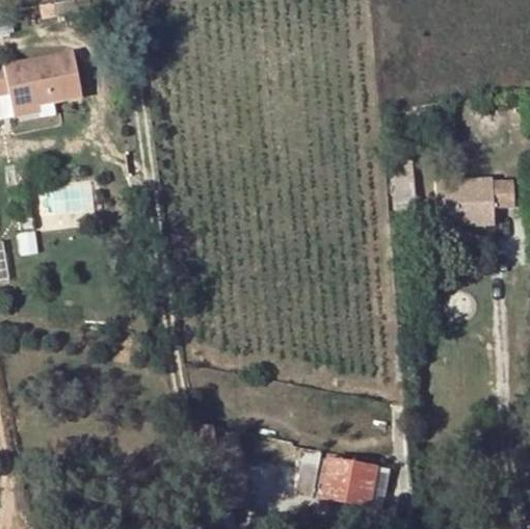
[(8,80),(14,108),(41,103),(82,96),(74,51),(0,63),(0,93),(4,93),(2,81),(8,80)]
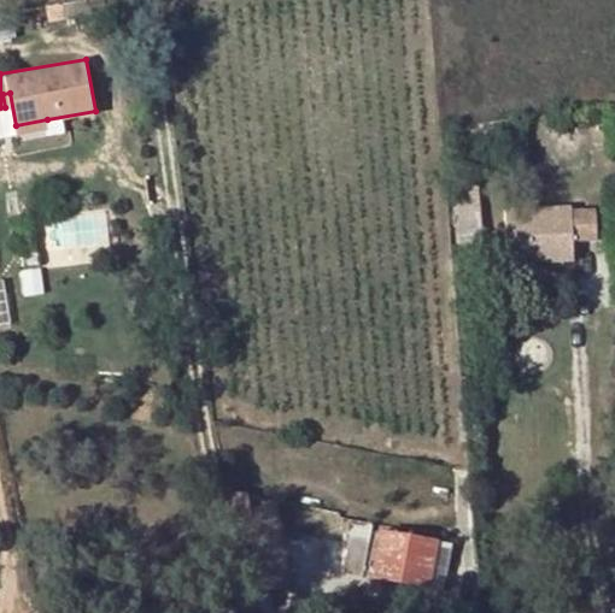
[(47,119),(16,125),(18,135),(48,130),(47,119)]
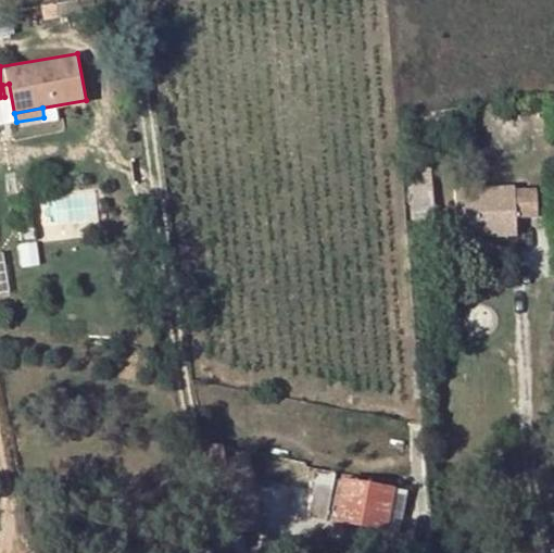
[(412,184),(415,220),(436,218),(432,183),(412,184)]
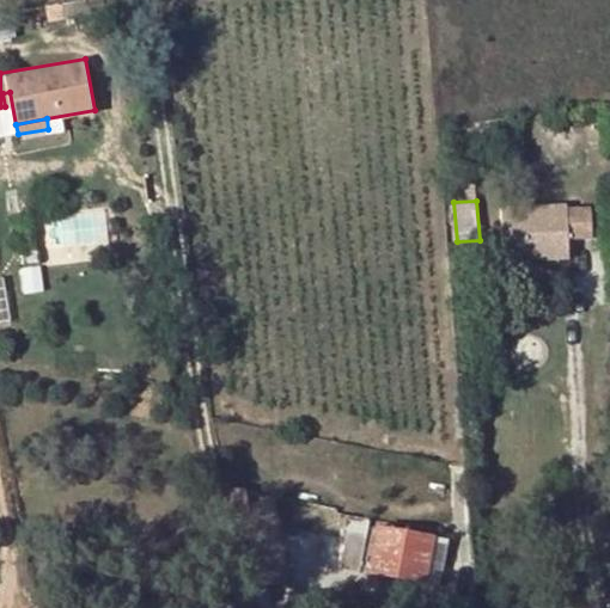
[(505,208),(507,258),(563,257),(561,207),(505,208)]
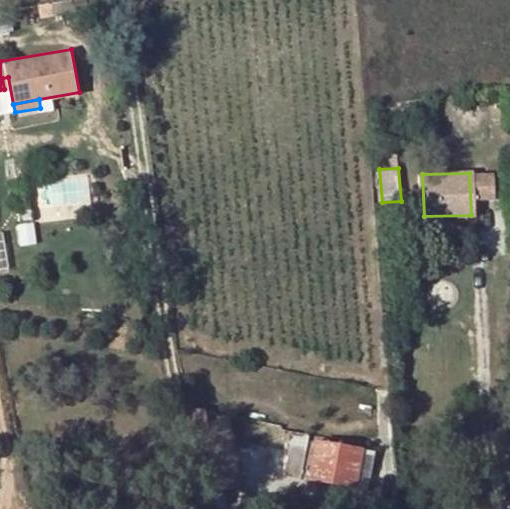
[(486,176),(470,176),(470,197),(487,196),(486,176)]
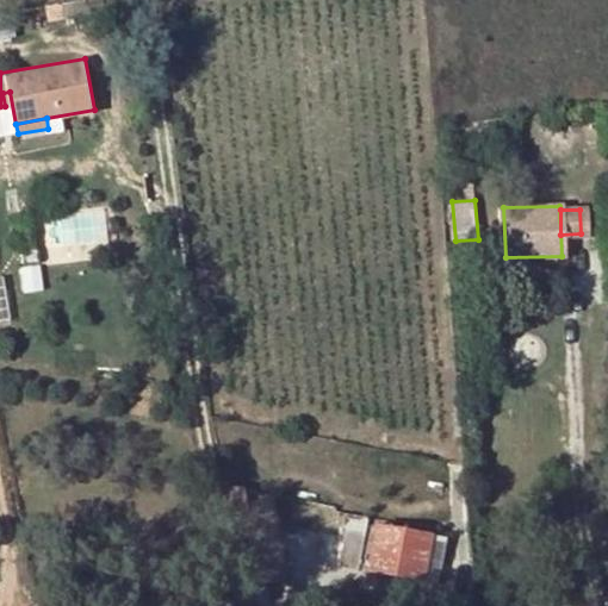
[(236,504),(252,501),(248,485),(231,481),(236,504)]
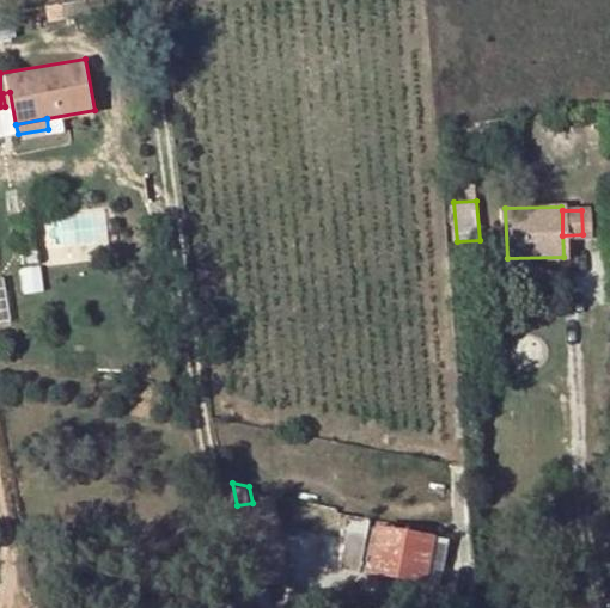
[(237,505),(254,578),(291,583),(297,584),(275,498),(252,503),(237,505)]
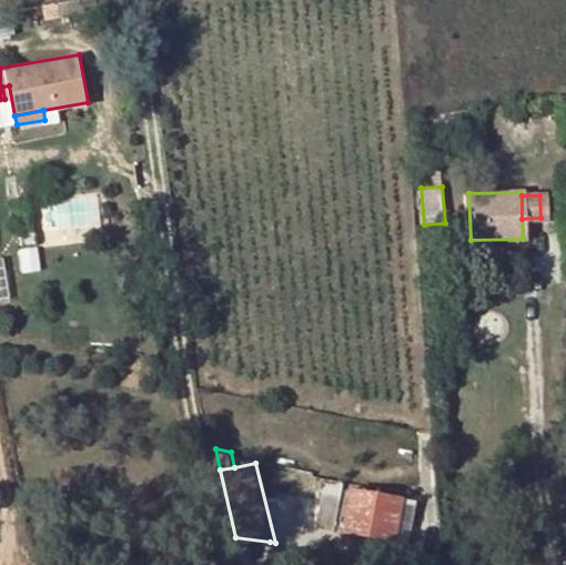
[(351,486),(343,526),(397,537),(404,496),(351,486)]
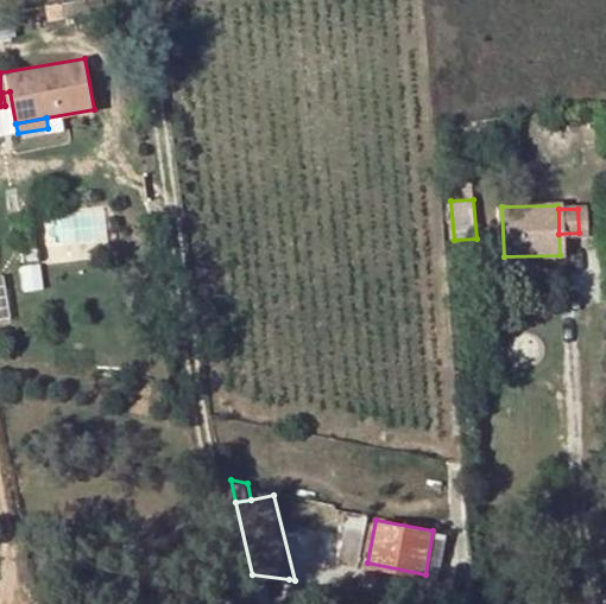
[(433,531),(425,574),(439,577),(447,533),(433,531)]
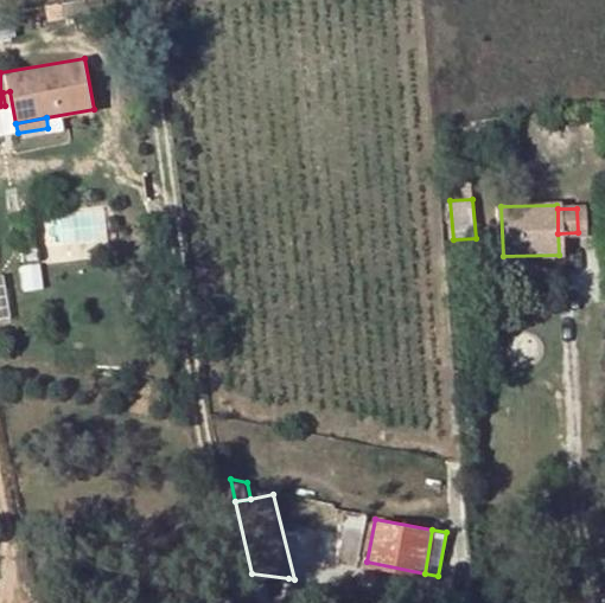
[(294,596),(293,602),(331,602),(336,587),(294,579),(288,578),(285,594),(294,596)]
